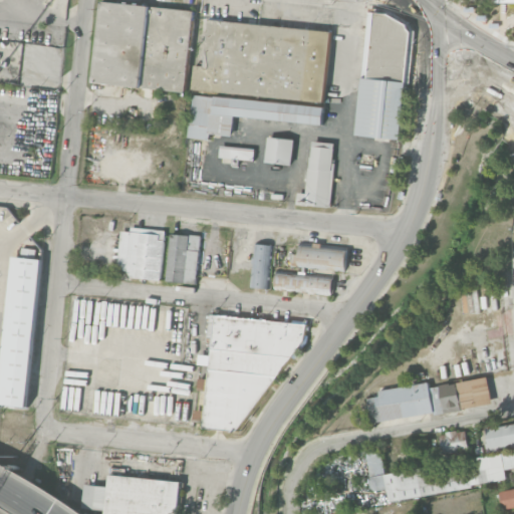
[(188,91),(194,9),(99,2),(93,84),(188,91)]
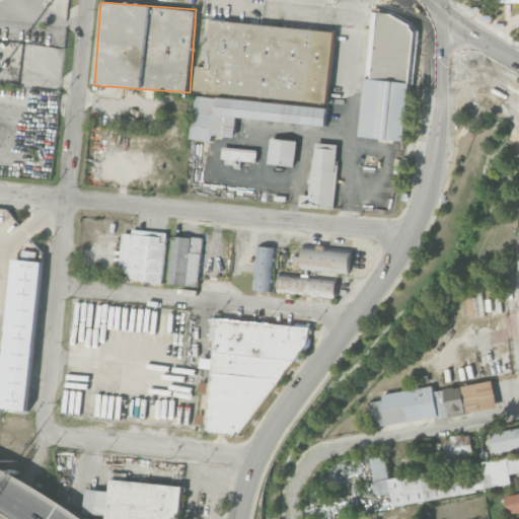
[(405,141),(415,17),(373,14),(372,27),(371,35),(368,35),(361,138),(405,141)]
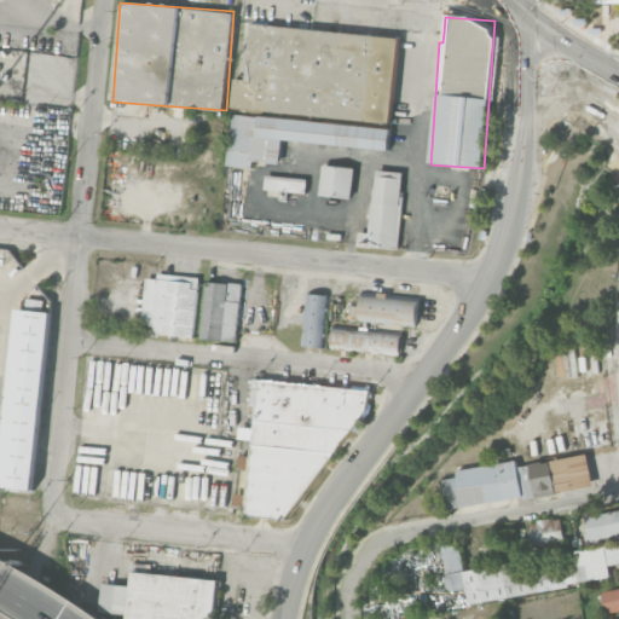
[(252,23),(247,80),(236,79),(232,109),(391,123),(399,39),(252,23)]
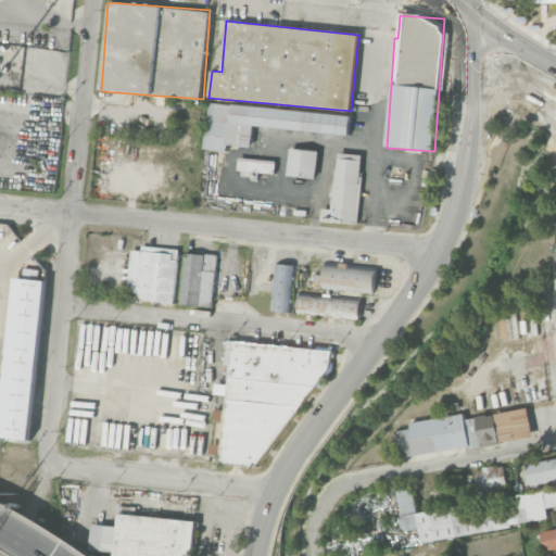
[(351,116),(209,102),(204,149),(227,151),(227,144),(251,147),(253,126),(349,135),(351,116)]
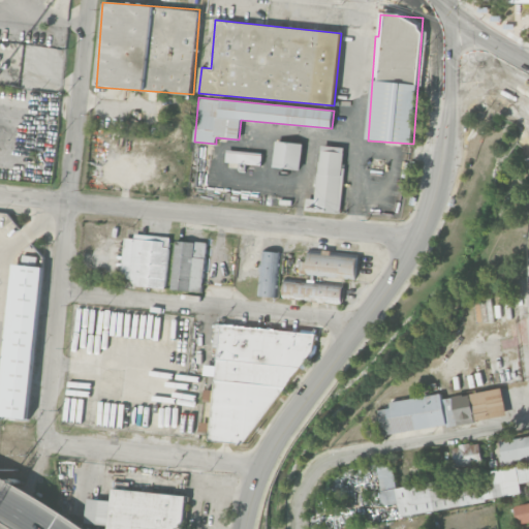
[(274,168),(302,169),(303,143),(275,142),(274,168)]
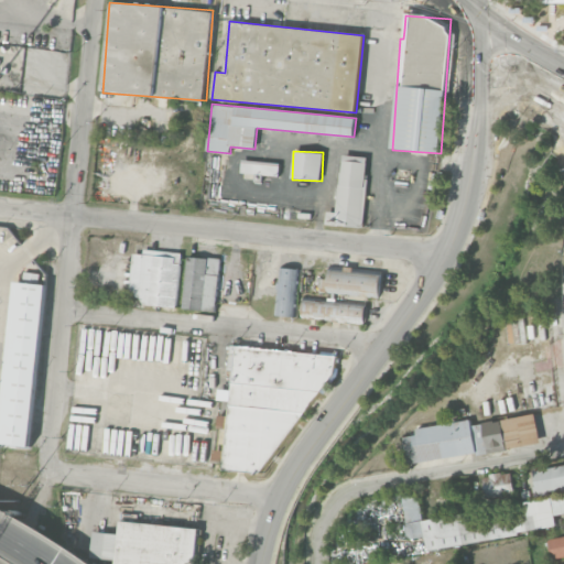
[(369,156),(342,154),(336,213),(327,212),(326,224),(362,227),(369,156)]
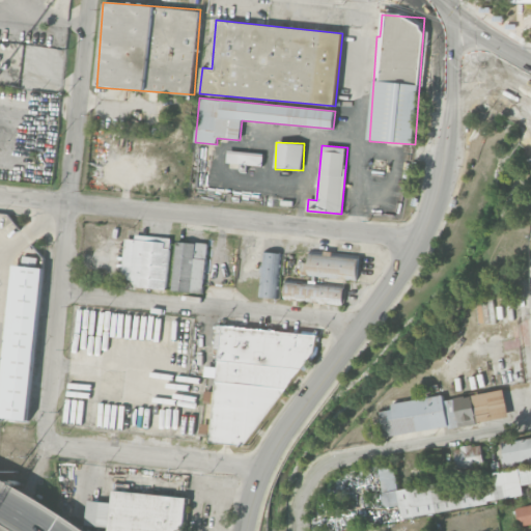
[(263,154),(228,150),(226,162),(262,166),(263,154)]
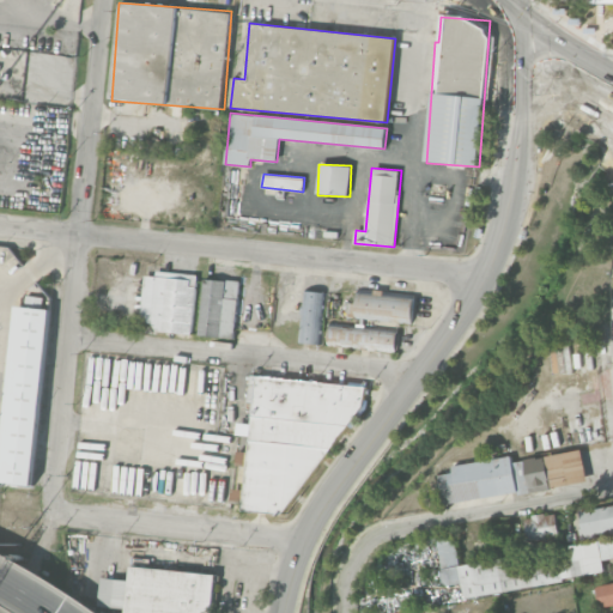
[(158,331),(192,334),(198,274),(157,269),(151,322),(158,331)]
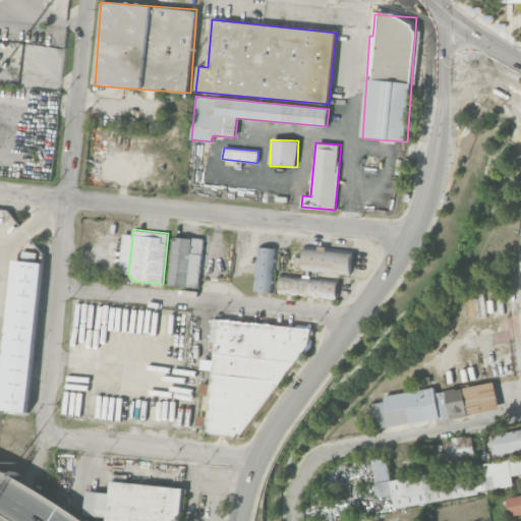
[(170,284),(175,235),(205,238),(199,287),(170,284)]
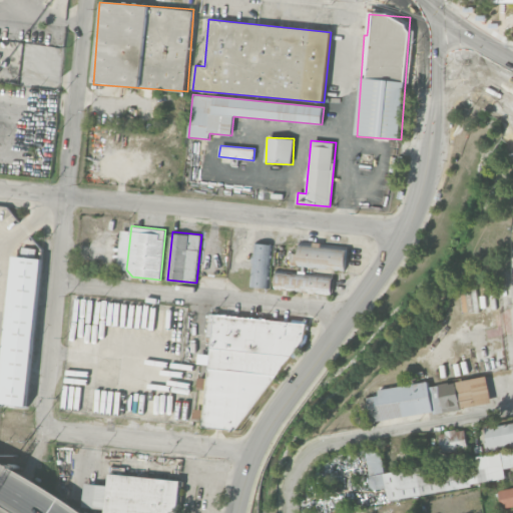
[(249,287),(253,241),(274,243),(270,289),(249,287)]
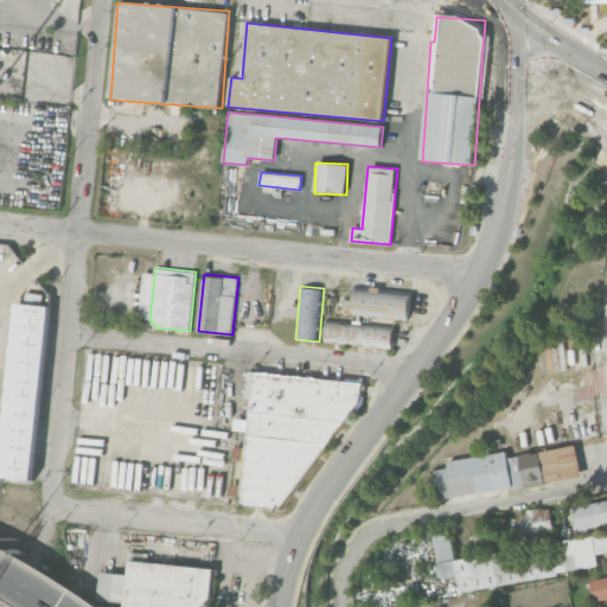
[(353,314),(356,286),(411,291),(408,320),(353,314)]
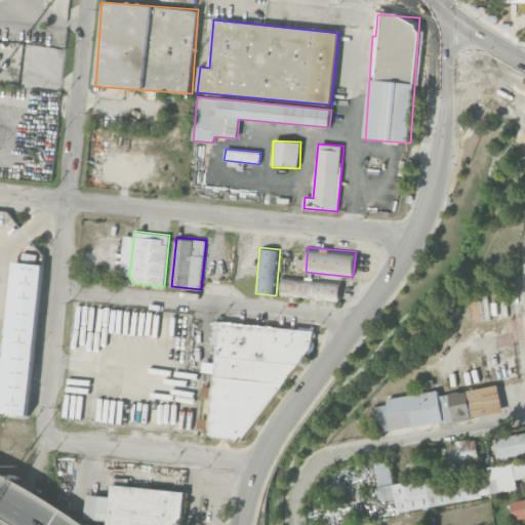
[(41,265),(10,263),(0,410),(0,414),(31,417),(41,265)]
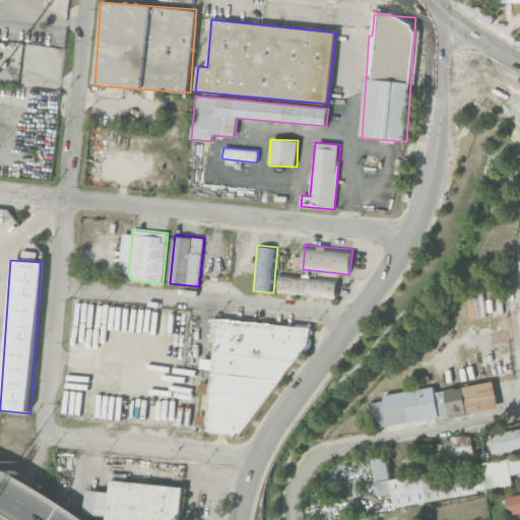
[(279,293),(281,273),(338,279),(336,298),(279,293)]
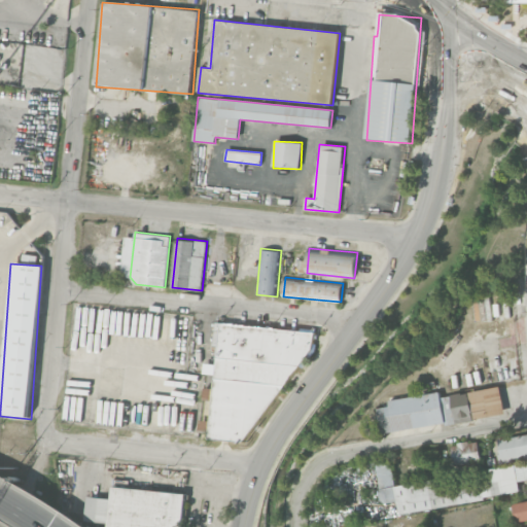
[(221,322),(210,437),(244,442),(311,350),(314,334),(221,322)]
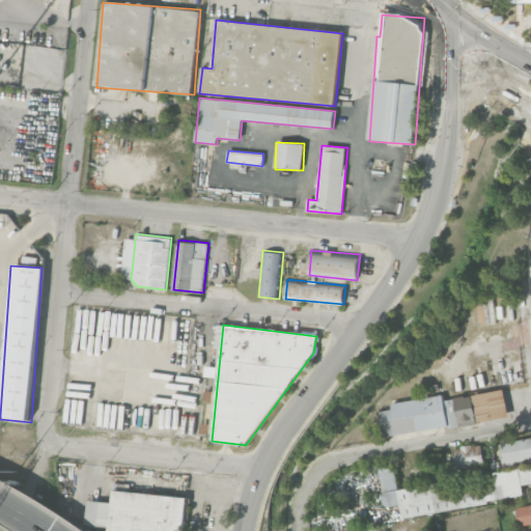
[(392,409),(391,402),(442,394),(443,399),(503,389),(508,415),(386,437),(381,411),(392,409)]
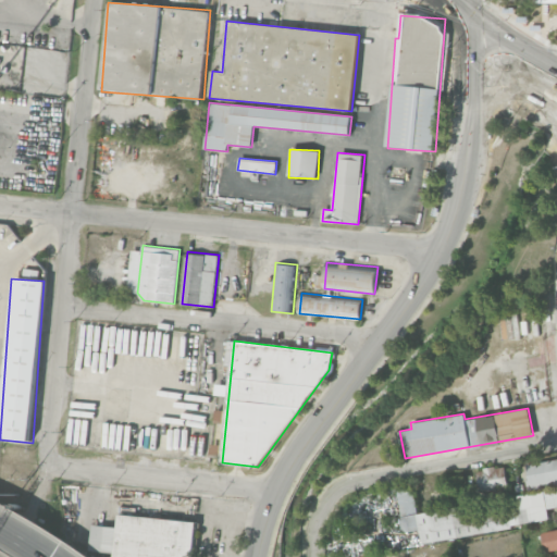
[(556,485),(528,490),(525,475),(529,474),(528,462),(556,457),(556,485)]
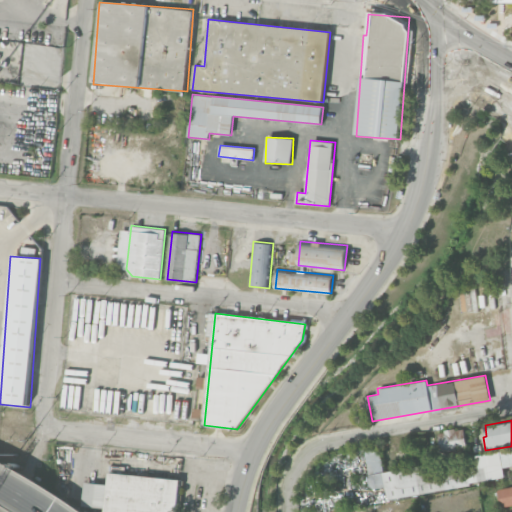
[(441,451),(438,433),(463,429),(466,447),(441,451)]
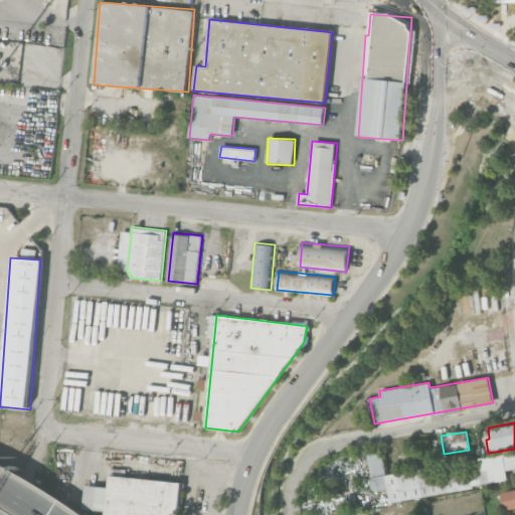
[(390,502),(386,474),(514,451),(514,468),(507,470),(508,479),(473,485),(474,488),(390,502)]
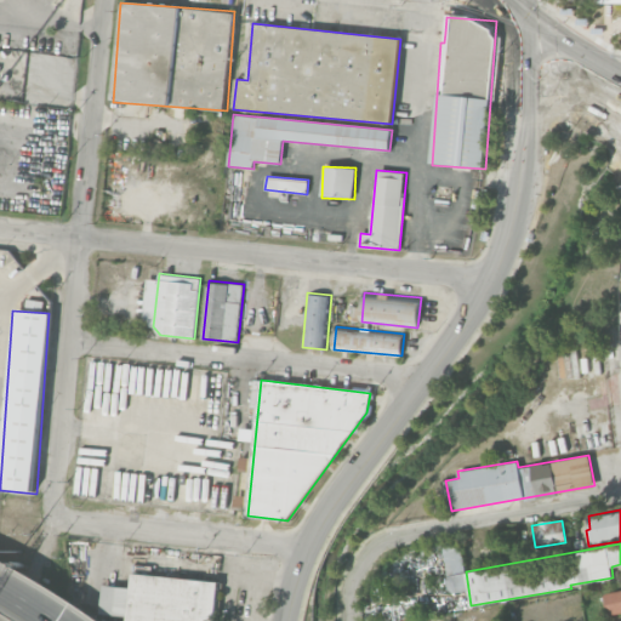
[(127,620),(134,571),(220,580),(215,620),(127,620)]
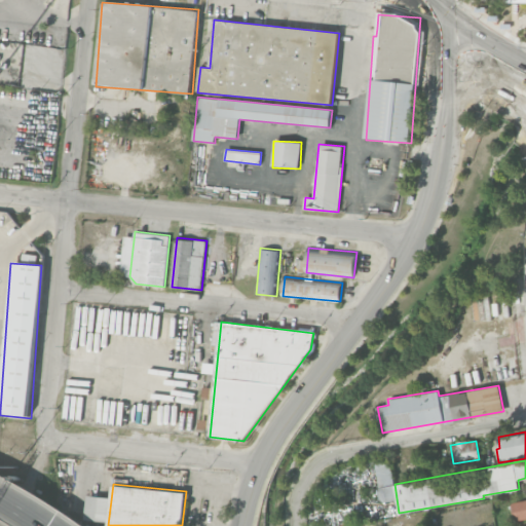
[(525,518),(515,521),(511,502),(525,498),(525,518)]
